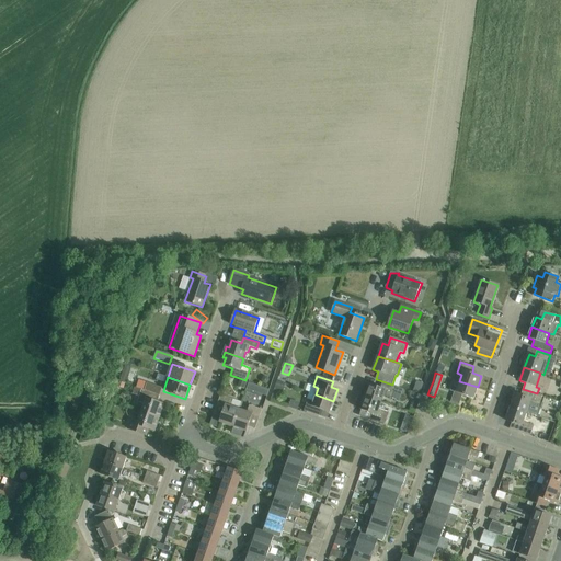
[(369,385),(365,397),(381,402),(384,396),(392,399),(397,386),(392,385),(382,381),(380,388),(369,385)]
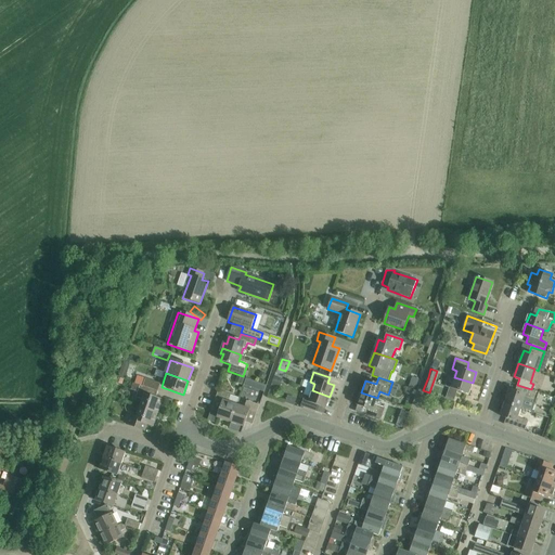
[(412,377),(410,386),(417,388),(421,381),(412,377)]
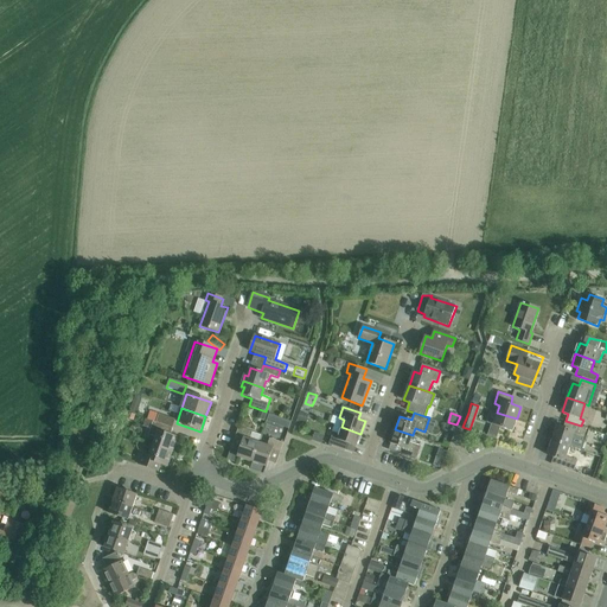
[(517,419),(497,413),(494,420),(489,417),(487,423),(512,432),(517,419)]
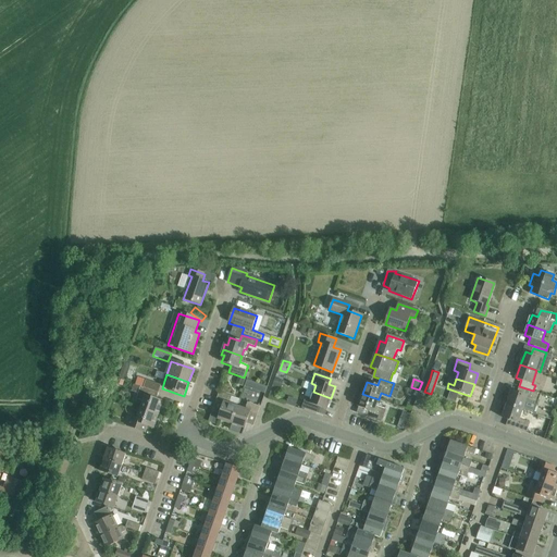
[(144,403),(140,409),(159,416),(163,403),(157,400),(159,394),(161,386),(146,381),(143,388),(140,387),(137,400),(144,403)]
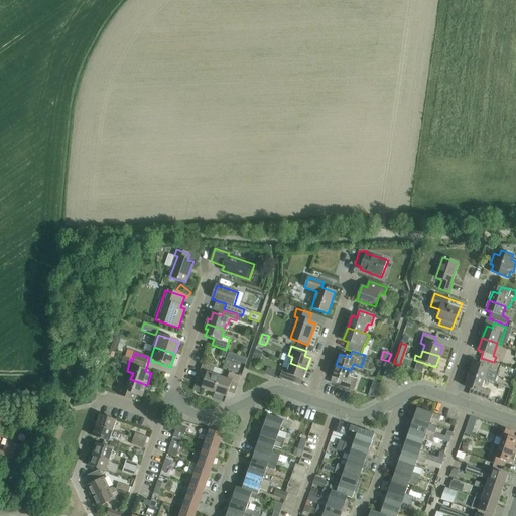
[(474,362),(470,374),(485,379),(488,371),(498,374),(501,365),(494,362),(481,358),(479,363),(474,362)]
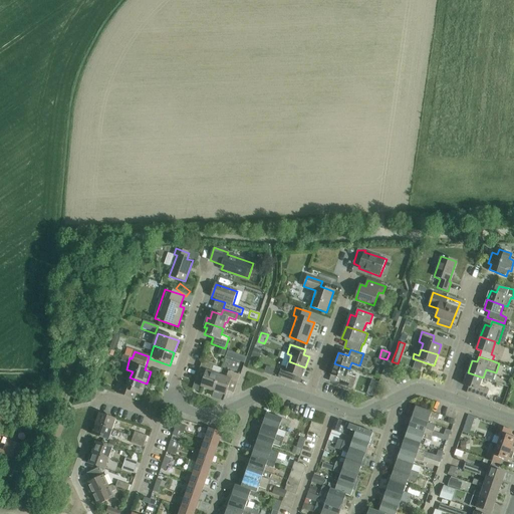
[(305,367),(289,361),(287,367),(282,366),(279,376),(294,381),(296,375),(301,377),(305,367)]
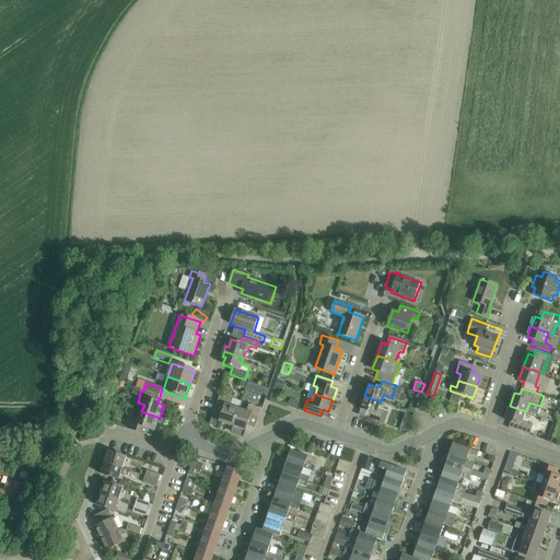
[(220,395),(213,415),(221,417),(220,422),(233,427),(238,409),(231,406),(233,399),(220,395)]
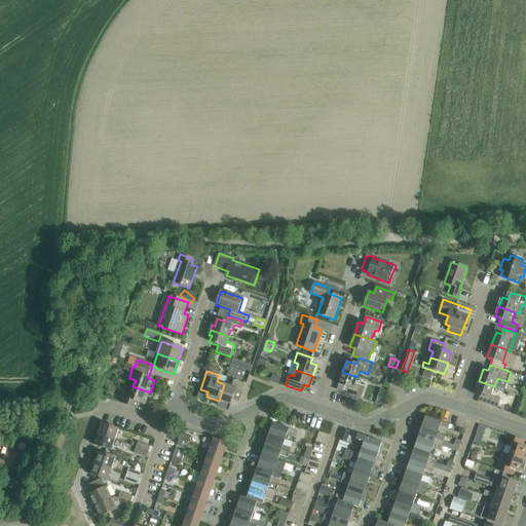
[(358,377),(342,372),(338,384),(348,388),(346,393),(361,399),(365,387),(355,384),(358,377)]
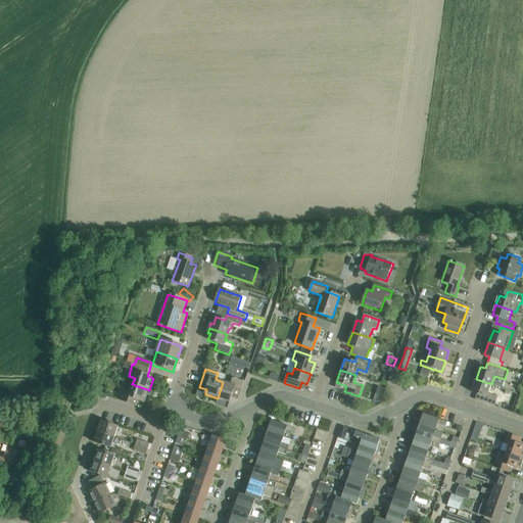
[(223,382),(218,398),(230,402),(232,397),(238,400),(244,382),(233,378),(231,384),(223,382)]
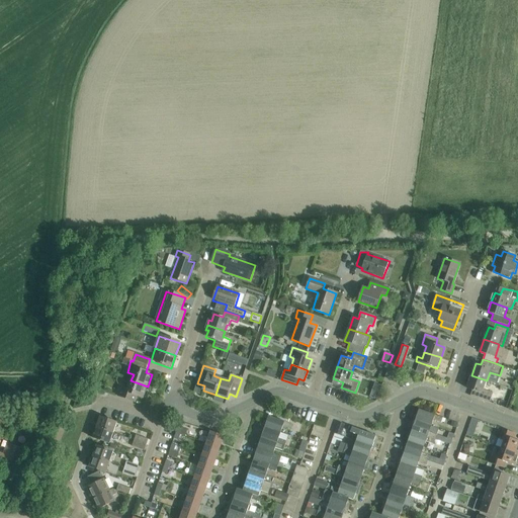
[(487,380),(471,375),(466,387),(472,390),(470,396),(490,403),(493,393),(484,390),(487,380)]
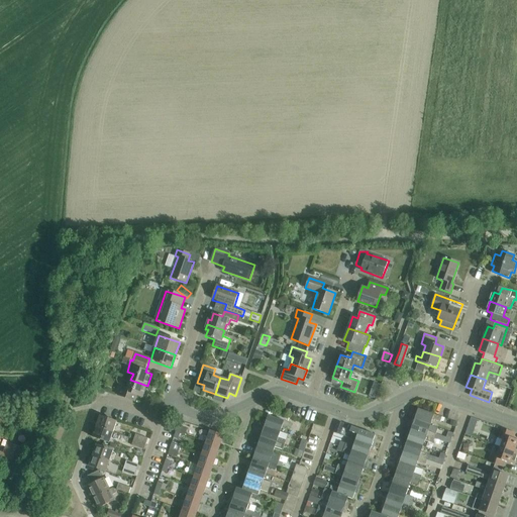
[(147,386),(130,380),(128,387),(122,385),(118,396),(135,402),(137,396),(142,398),(147,386)]
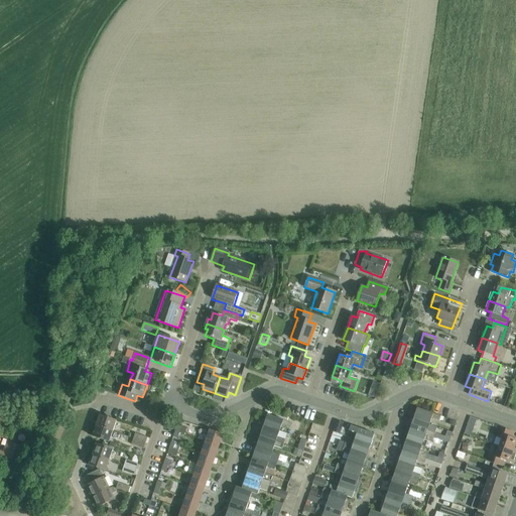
[(413,413),(411,418),(429,424),(431,418),(439,421),(440,416),(433,413),(418,408),(415,414),(413,413)]
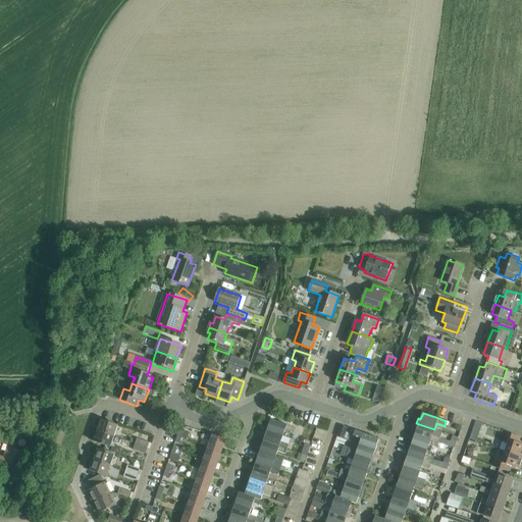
[(266,425),(264,429),(282,436),(282,435),(292,438),(294,433),(293,432),(295,428),(291,426),(292,421),(280,417),(278,422),(271,419),(269,426),(266,425)]
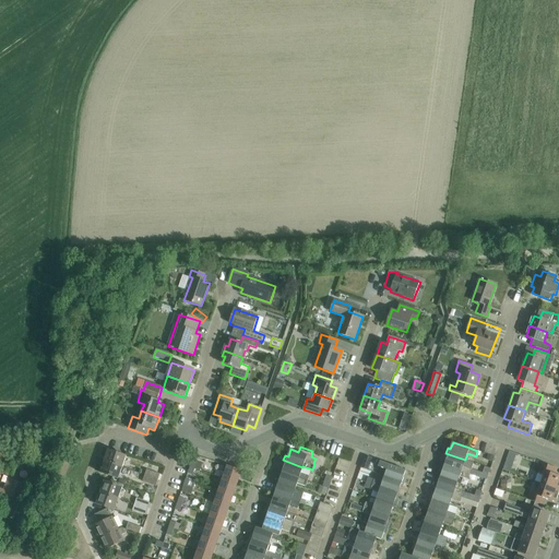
[(108,450),(105,462),(122,468),(126,456),(108,450)]
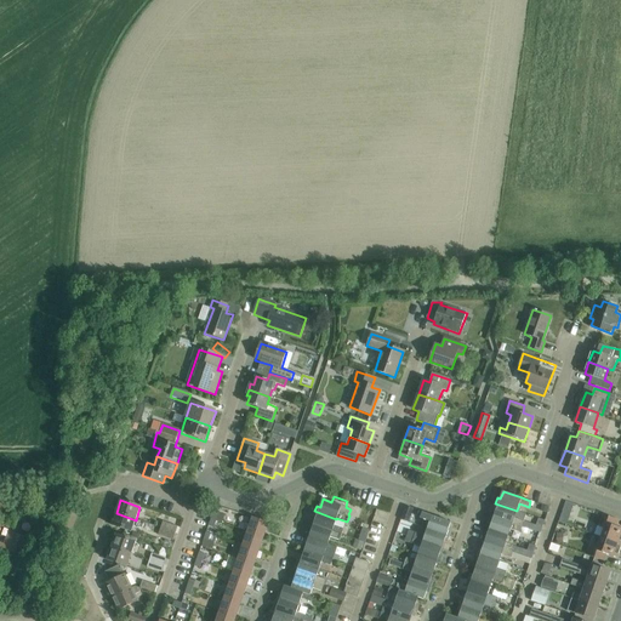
[(496,511),(494,517),(522,527),(524,522),(514,518),(517,511),(495,503),(493,510),(496,511)]
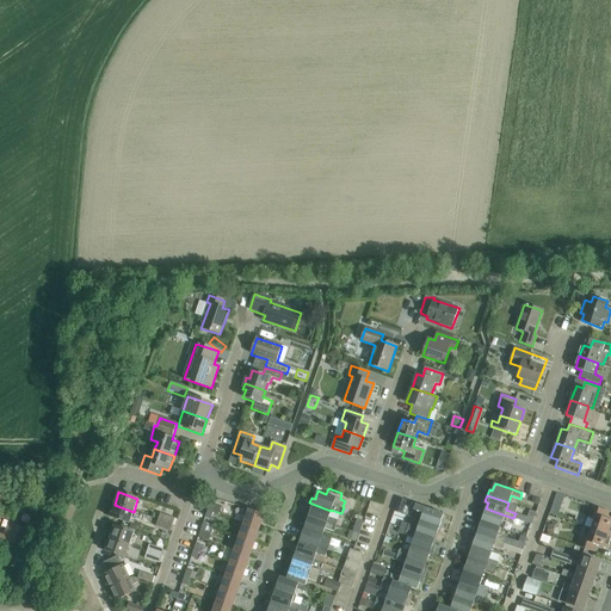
[(394,512),(401,514),(406,501),(399,499),(394,512)]
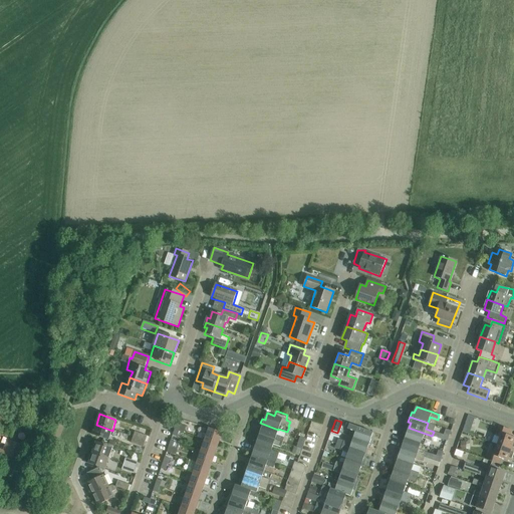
[(309,434),(317,437),(322,424),(314,421),(309,434)]
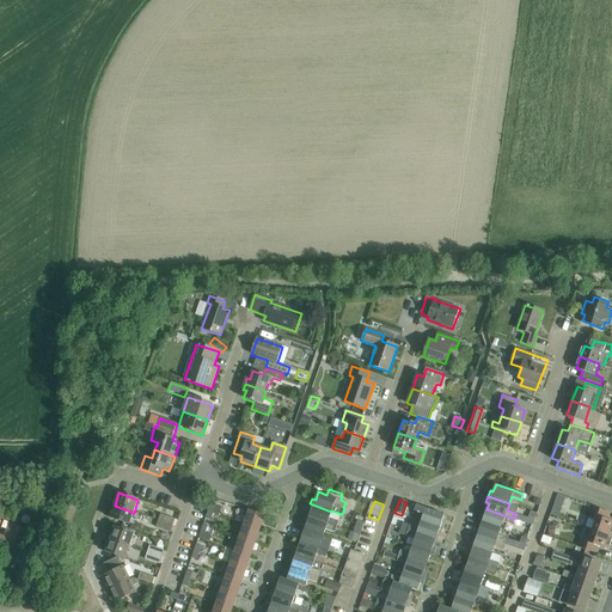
[(311,510),(308,518),(336,527),(338,521),(329,519),(331,512),(310,503),(308,509),(311,510)]
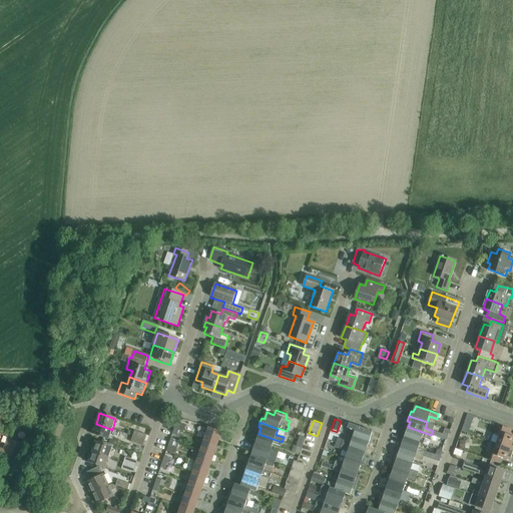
[(112,430),(96,424),(92,434),(108,440),(112,430)]
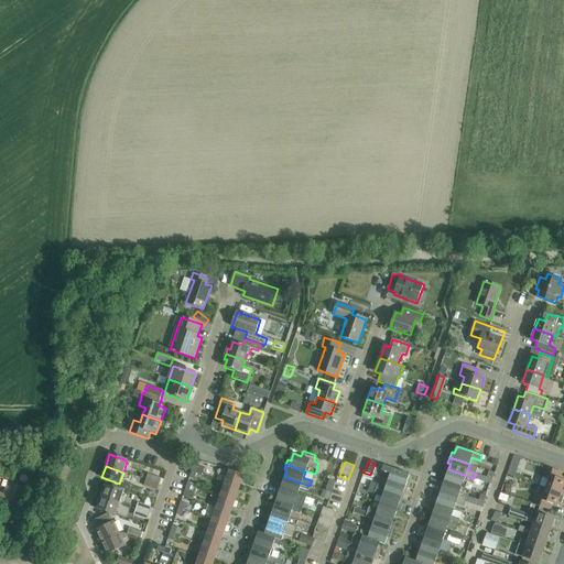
[(390,474),(388,480),(408,487),(410,483),(407,481),(409,475),(392,468),(383,466),(382,472),(390,474)]
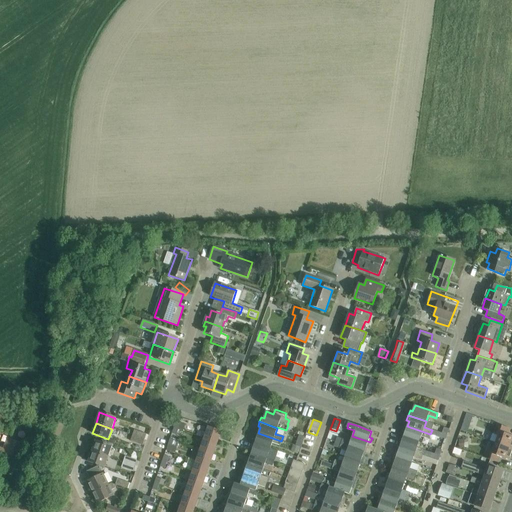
[(498,436),(495,443),(511,448),(511,435),(508,434),(510,429),(497,424),(493,434),(498,436)]
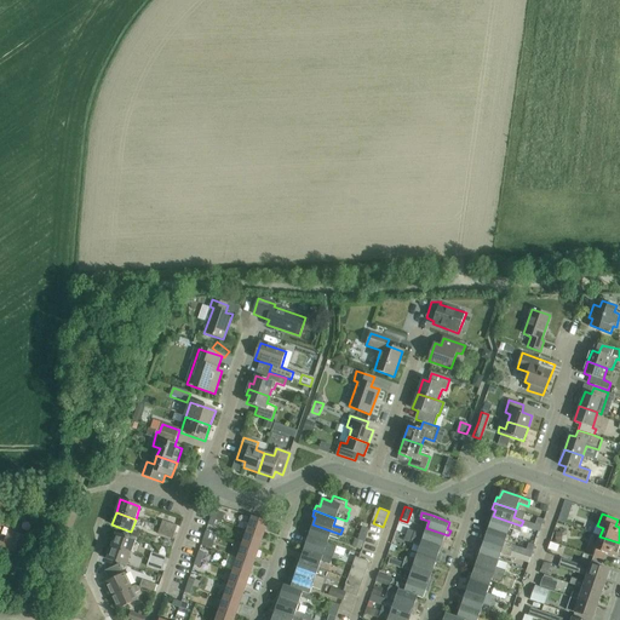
[(252,516),(247,530),(264,537),(269,522),(252,516)]
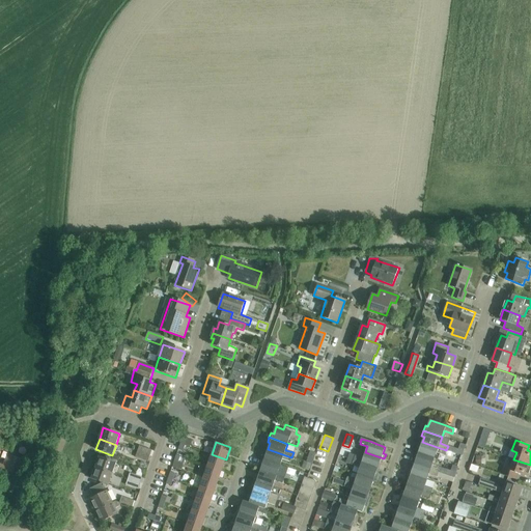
[(417,447),(416,452),(435,458),(437,452),(444,455),(445,454),(452,456),(453,453),(446,450),(422,442),(420,448),(417,447)]
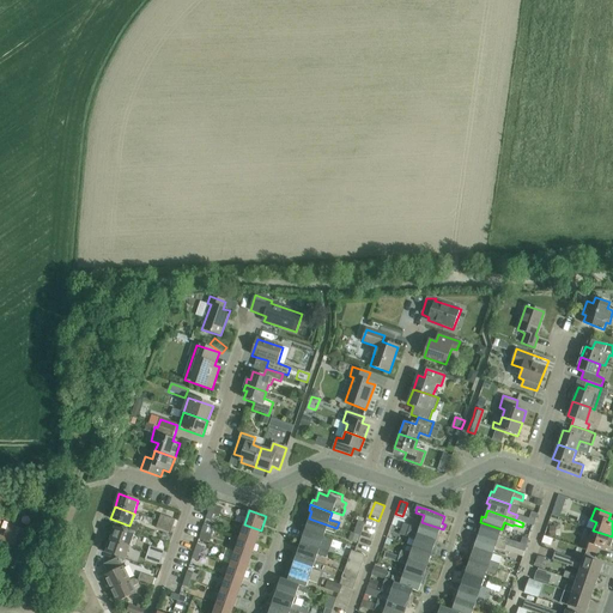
[(7,520),(14,522),(18,514),(11,511),(7,520)]
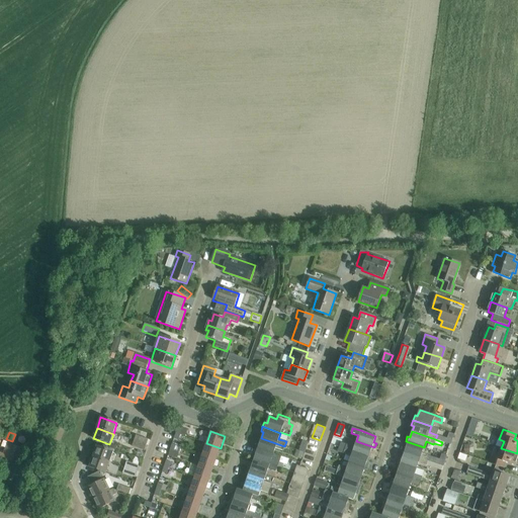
[(122,432),(121,441),(132,442),(132,432),(122,432)]
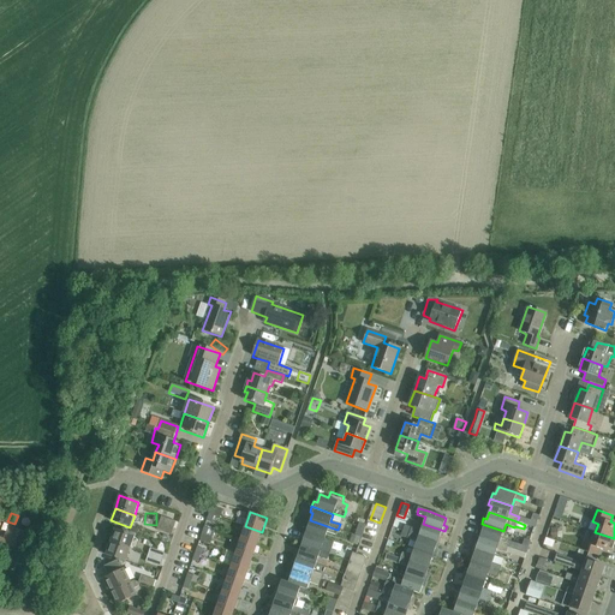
[(174,529),(177,521),(162,517),(160,524),(174,529)]
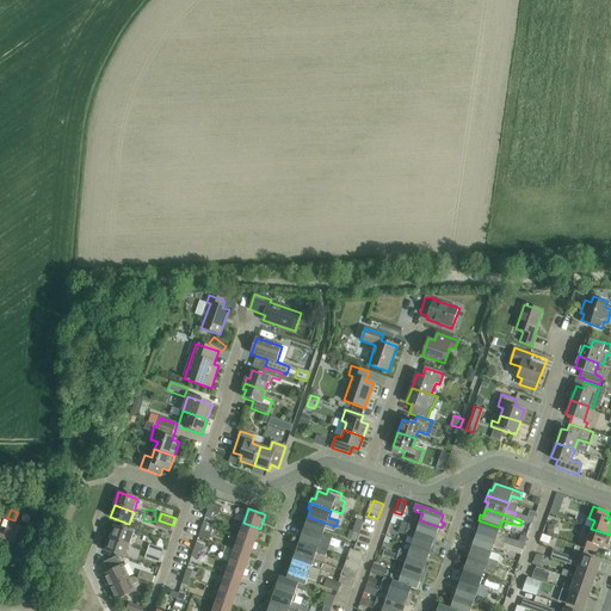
[(303,523),(301,528),(322,536),(325,529),(334,531),(335,526),(308,517),(306,524),(303,523)]
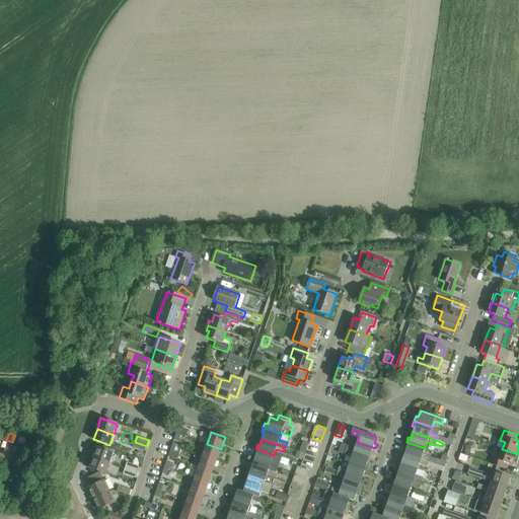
[(145,451),(147,446),(135,442),(133,447),(145,451)]
